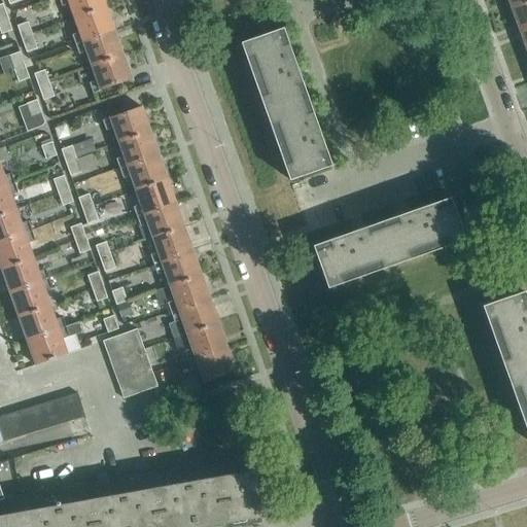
[(105,6),(103,0),(59,0),(62,6),(69,3),(74,18),(105,6)]
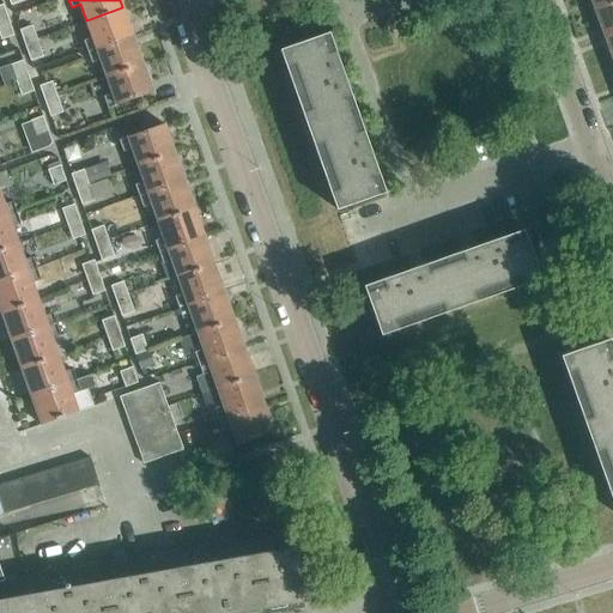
[(612,1),(594,10),(604,37),(612,32),(612,1)]
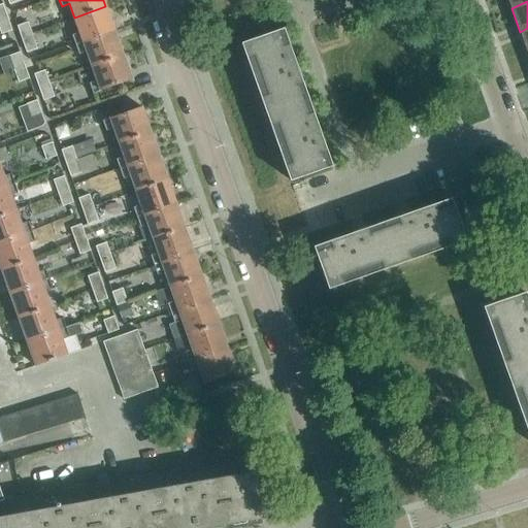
[(114,31),(105,6),(74,18),(79,32),(72,35),(75,44),(114,31)]
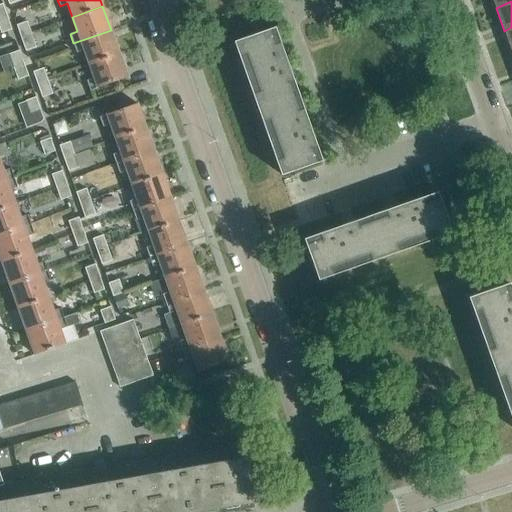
[(11,29),(7,18),(0,20),(0,29),(1,32),(11,29)]
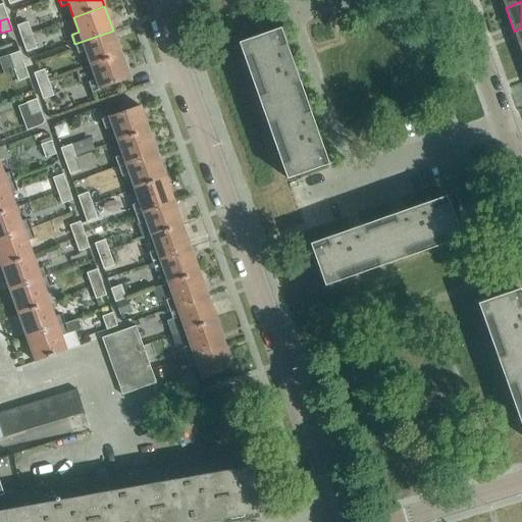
[(33,35),(28,21),(22,23),(16,25),(21,39),(33,35)]
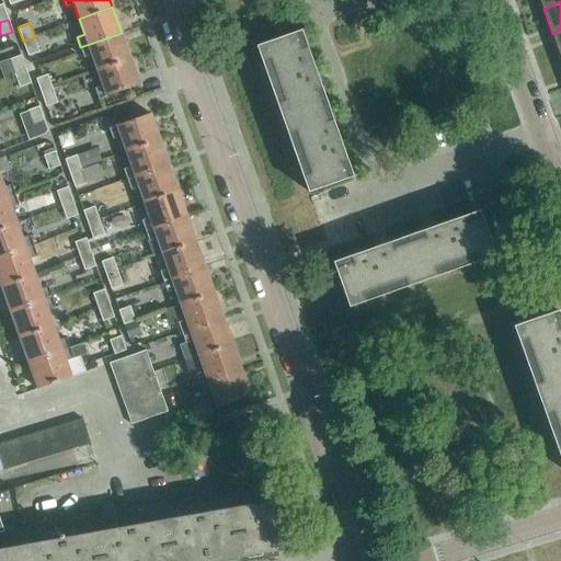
[(256,46),(282,118),(327,103),(300,30),(256,46)]
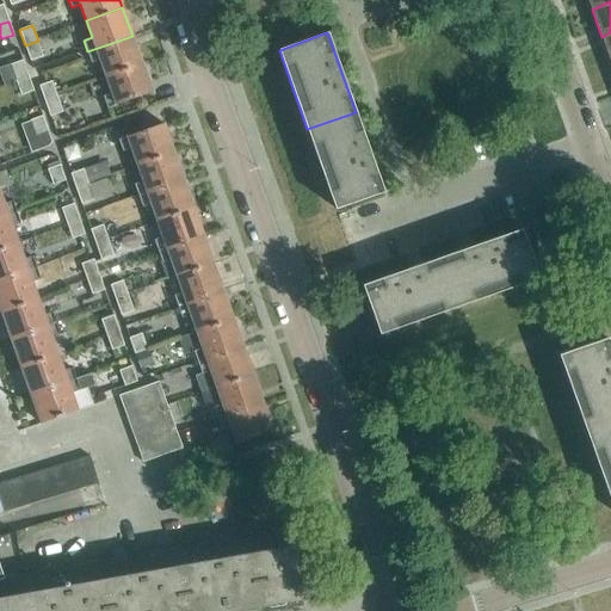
[(142,63),(133,36),(87,51),(92,62),(99,60),(105,76),(142,63)]
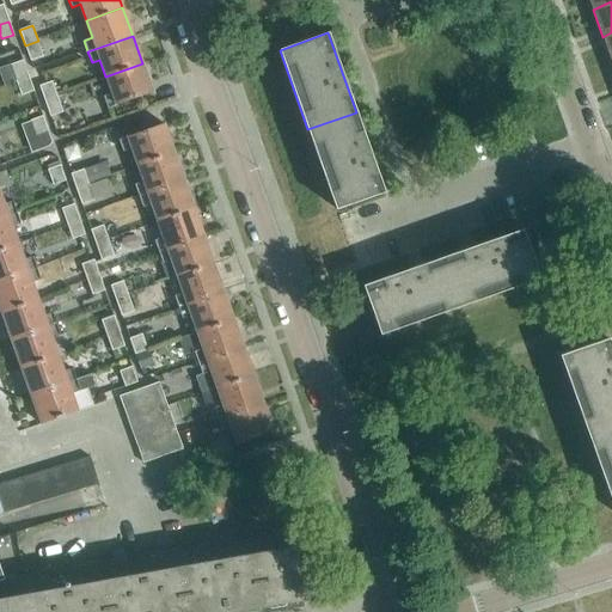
[(43,56),(38,41),(25,46),(30,60),(36,57),(36,59),(43,56)]
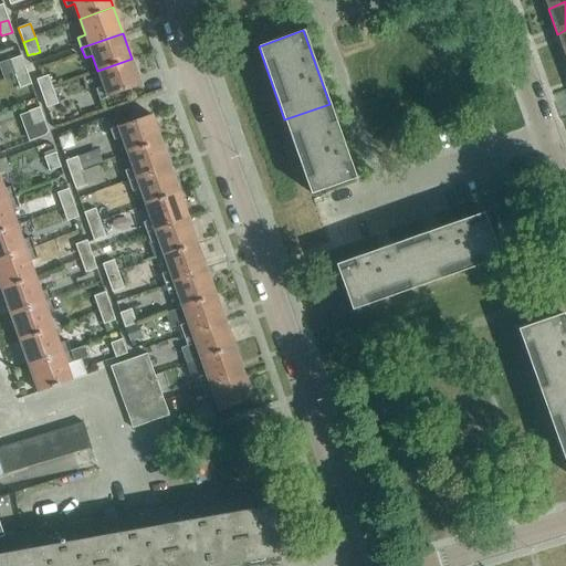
[(27,72),(21,55),(9,60),(16,75),(27,72)]
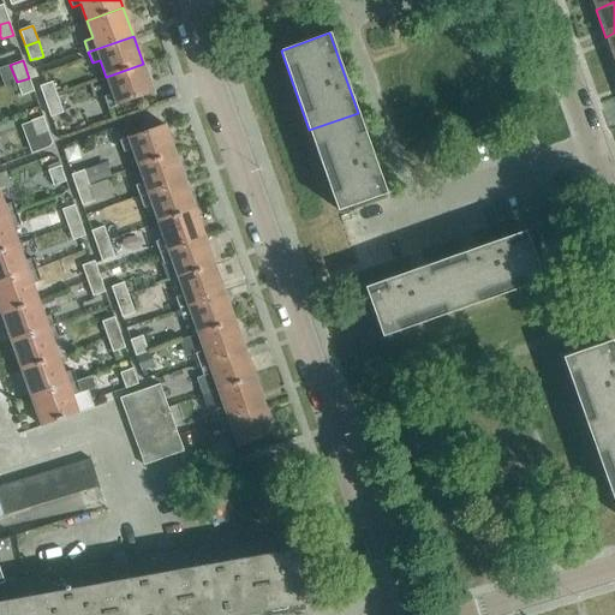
[(153,93),(143,64),(106,77),(112,94),(103,96),(108,108),(153,93)]
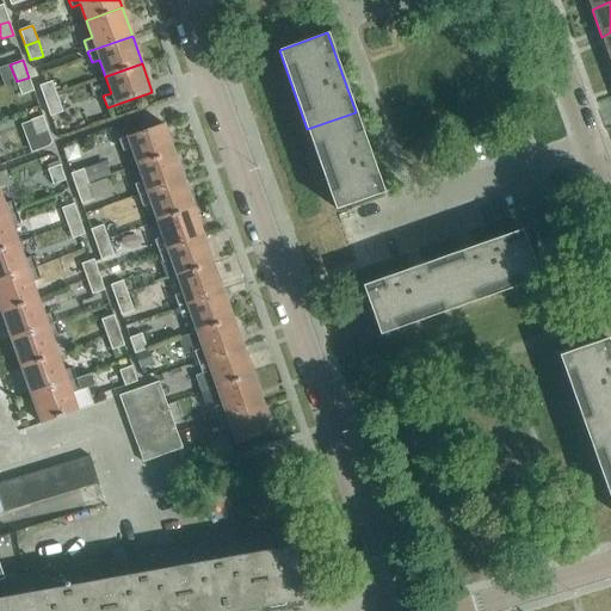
[(34,90),(29,78),(17,81),(22,94),(34,90)]
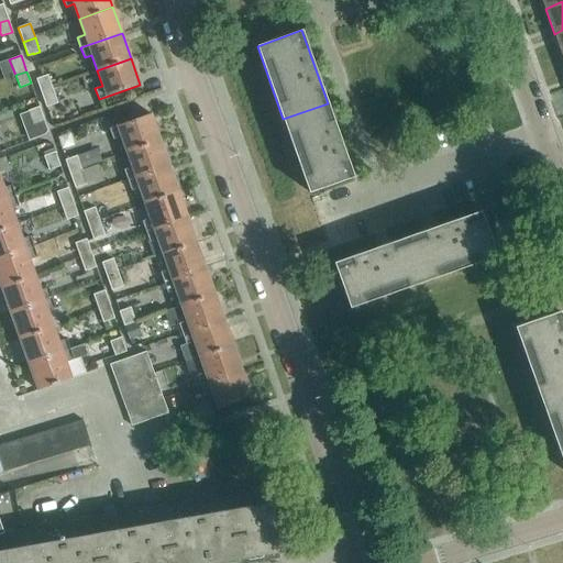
[(53,89),(47,74),(36,78),(42,94),(53,89)]
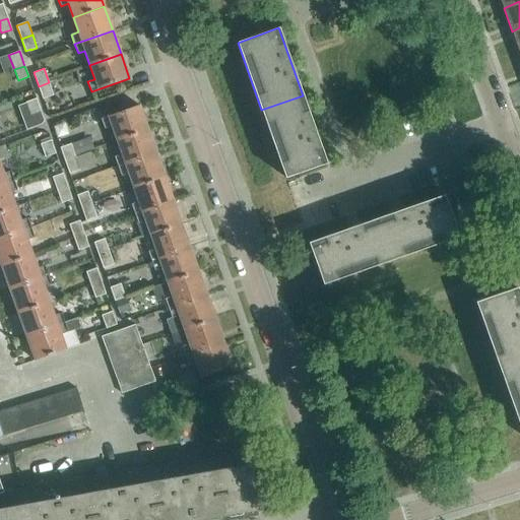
[(53,95),(49,82),(39,86),(43,98),(44,99),(53,95)]
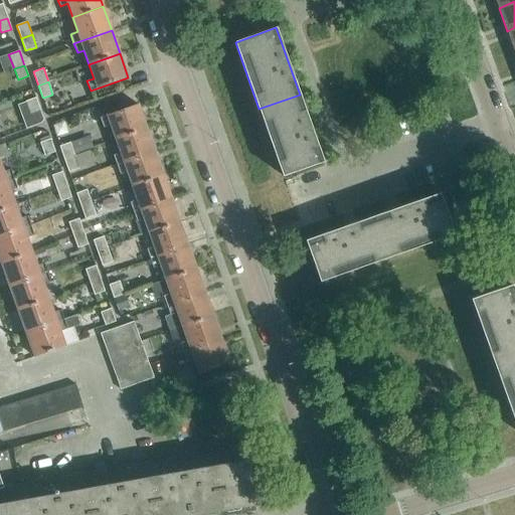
[(75,107),(71,93),(47,101),(52,115),(75,107)]
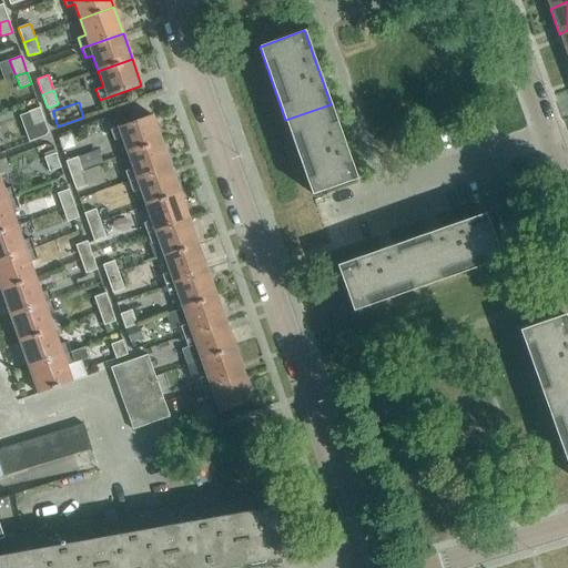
[(356,178),(331,104),(285,120),(312,194),(356,178)]
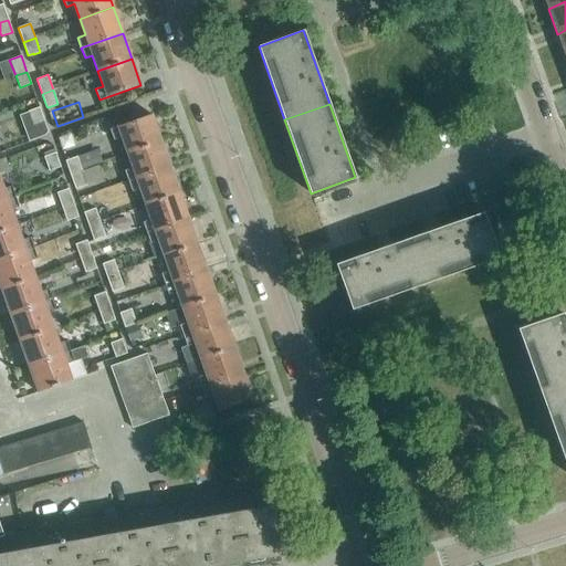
[(44,122),(39,107),(34,108),(28,111),(33,126),(39,124),(44,122)]
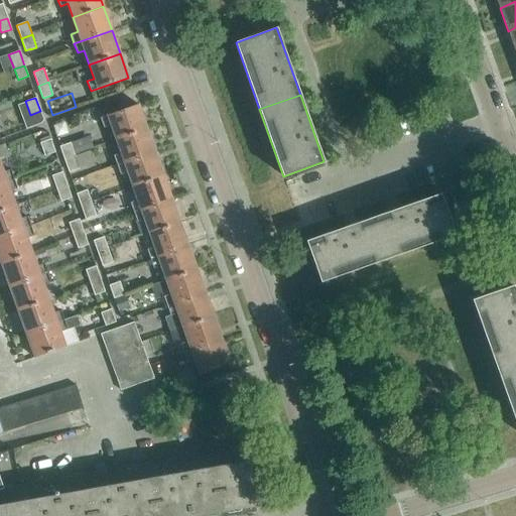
[(111,125),(116,139),(146,128),(138,104),(100,118),(104,127),(111,125)]
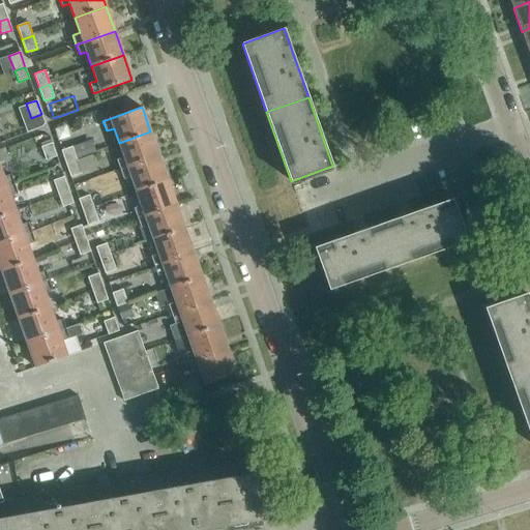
[(159,155),(150,131),(119,143),(124,157),(117,159),(120,169),(159,155)]
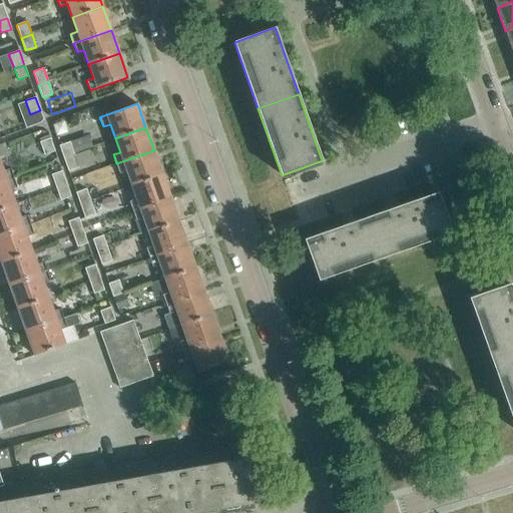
[(94,148),(89,135),(59,145),(64,158),(74,154),(94,148)]
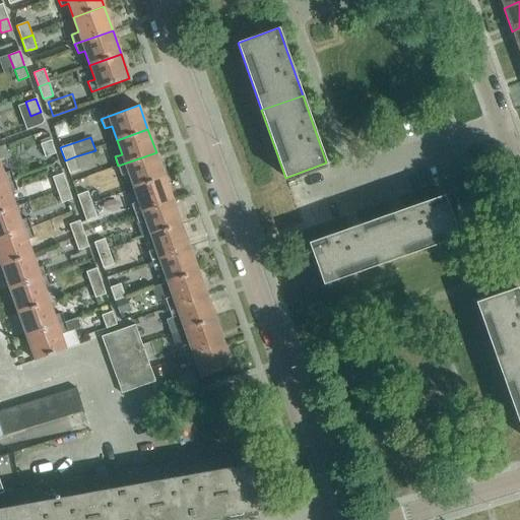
[(56,153),(51,140),(41,144),(46,157),(56,153)]
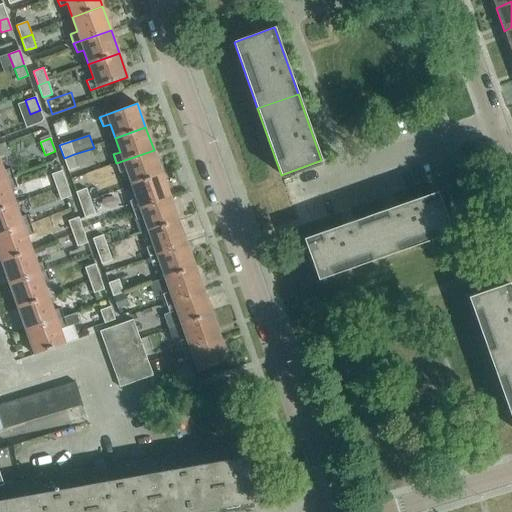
[(162,173),(154,150),(116,163),(119,173),(126,170),(131,184),(162,173)]
